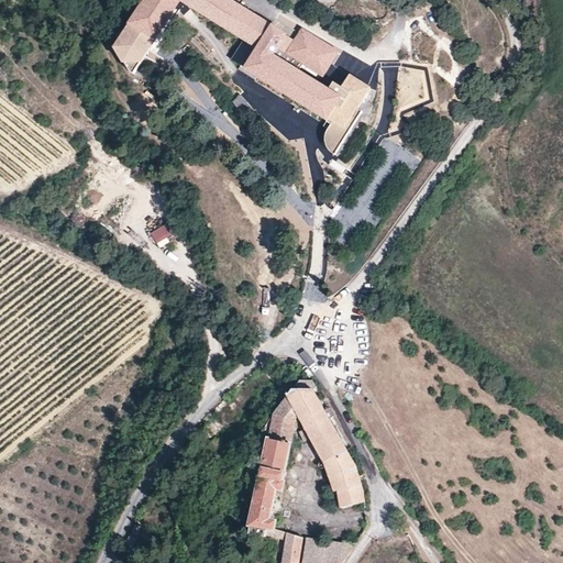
[(134,74),(136,73),(180,1),(249,44),(247,46),(242,44),(232,61),(276,88),(332,123),(326,133),(323,136),(324,141),(326,145),(327,148),(329,152),(335,155),(363,112),(359,109),(371,89),(351,77),(343,88),(334,83),(330,90),(299,70),(304,64),(324,77),(339,53),(302,30),(296,40),(234,1),(234,0),(146,0),(117,48),(120,54),(131,73),(134,74)]
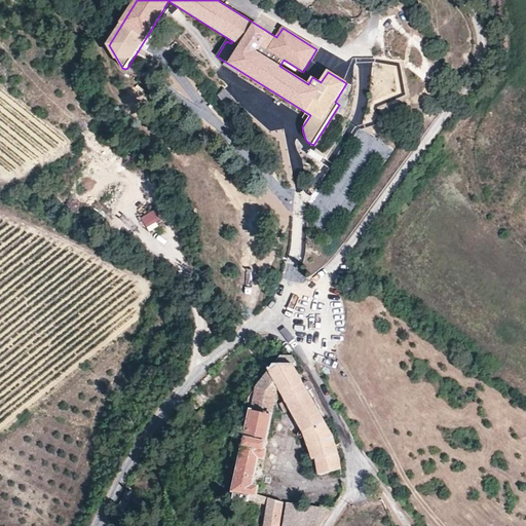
[(224,89),(217,98),(228,108),(235,100),(224,89)]
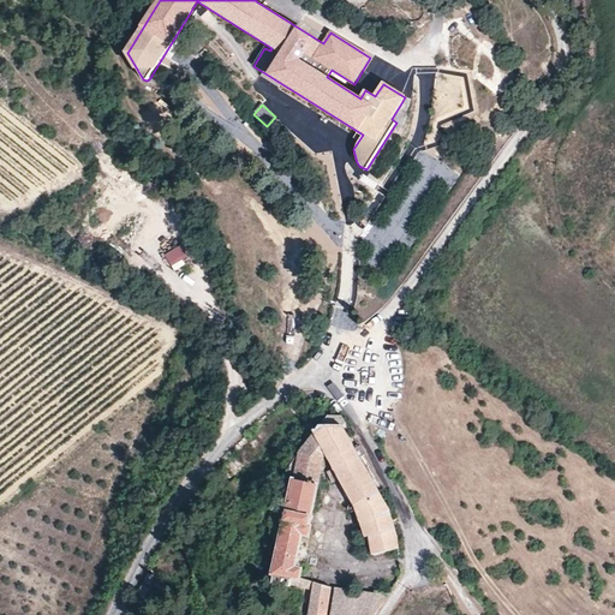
[(427,157),(436,161),(443,143),(433,139),(427,157)]
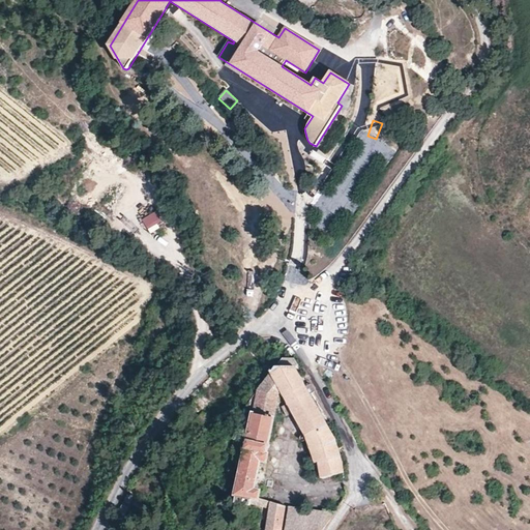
[(150,234),(165,224),(155,211),(141,222),(150,234)]
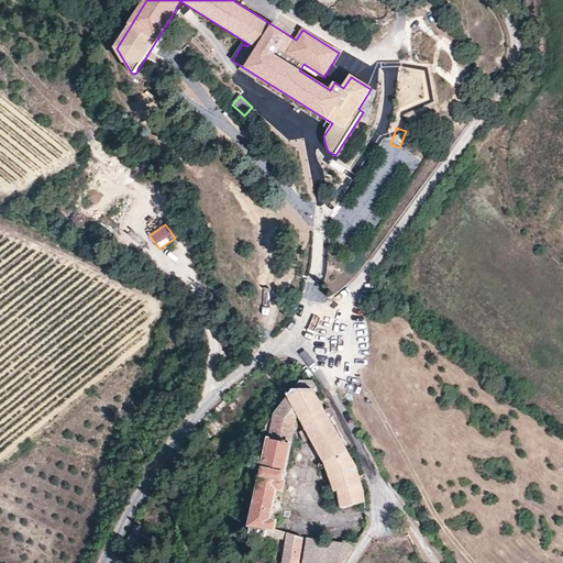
[(312,388),(317,384),(305,379),(299,384),(298,389),(312,388)]
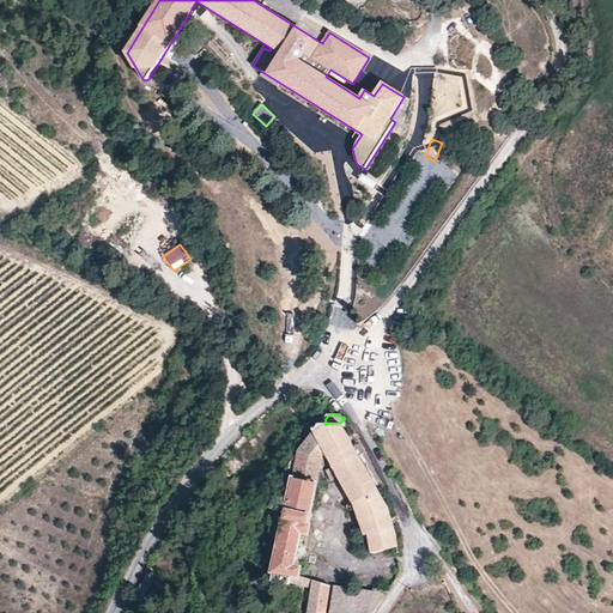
[(371,552),(399,546),(390,509),(375,483),(346,431),(340,423),(325,424),(320,424),(314,431),(326,454),(328,459),(353,503),(364,535),(368,534),(371,552)]
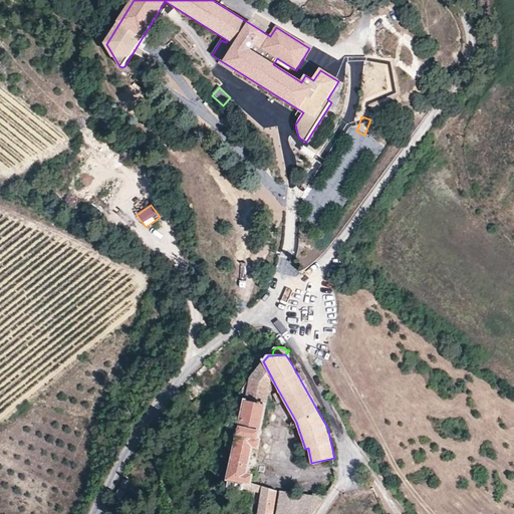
[(244,484),(251,485),(253,476),(248,474),(253,447),(259,449),(261,439),(260,439),(271,383),(273,380),(263,361),(250,378),(246,399),(245,399),(228,481),(230,481),(244,484)]
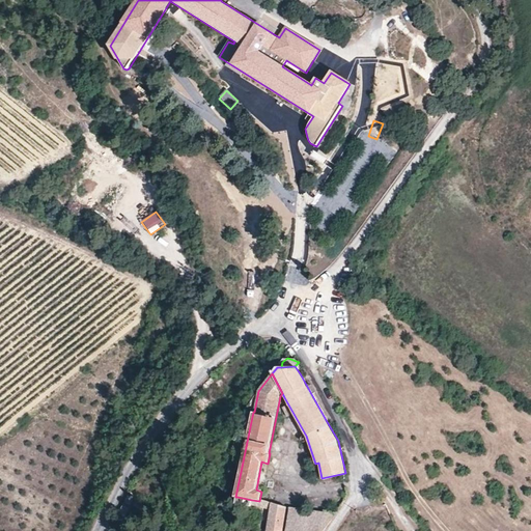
[(252,500),(238,497),(235,503),(251,506),(252,500)]
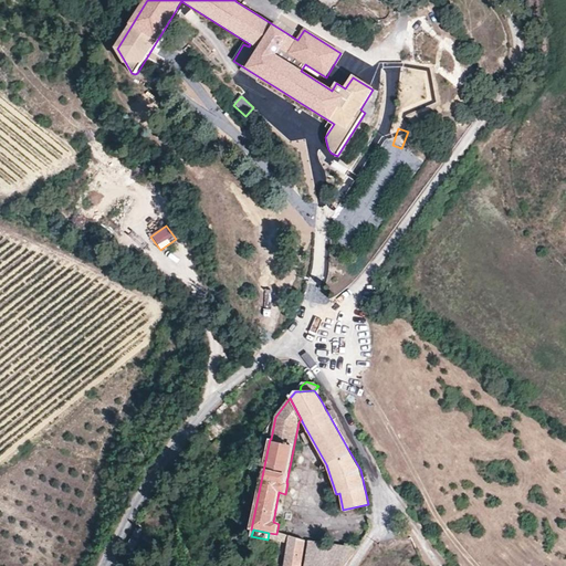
[(278,537),(276,541),(286,543),(287,535),(283,534),(282,538),(278,537)]
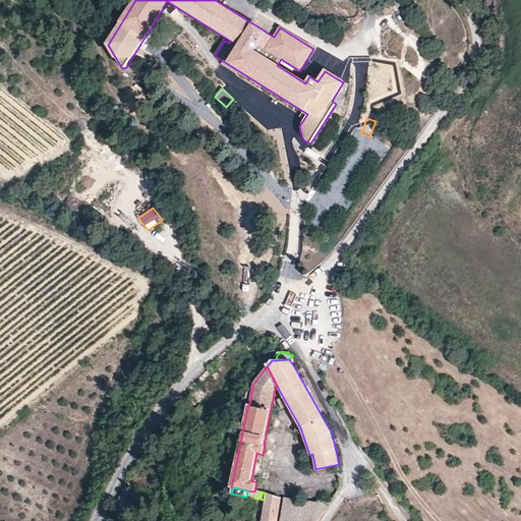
[(276,520),(281,497),(265,493),(264,500),(261,520),(276,520)]
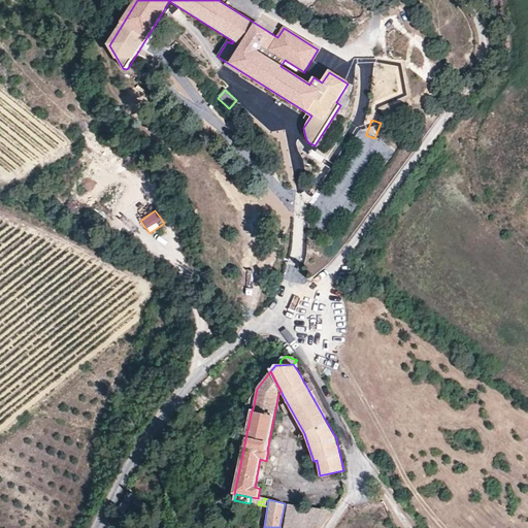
[(323,527),(325,524),(334,510),(288,503),(284,527),(323,527)]
